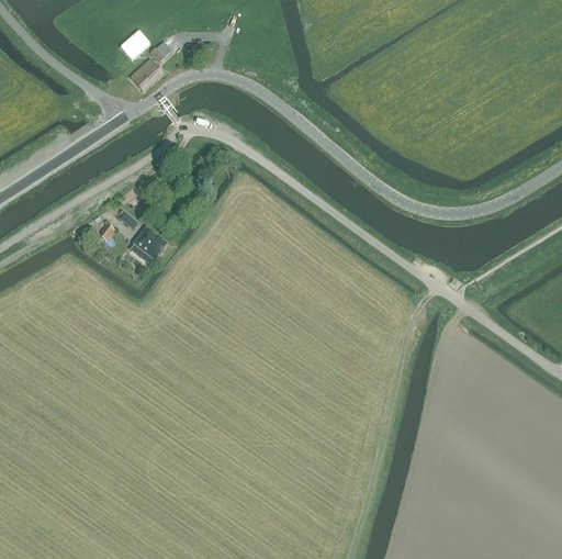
[(157,47),(150,53),(159,63),(171,51),(164,42),(157,47)]
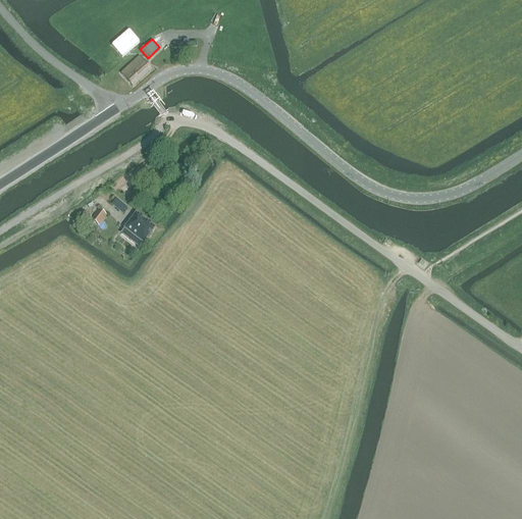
[(175,41),(176,48),(195,46),(194,39),(175,41)]
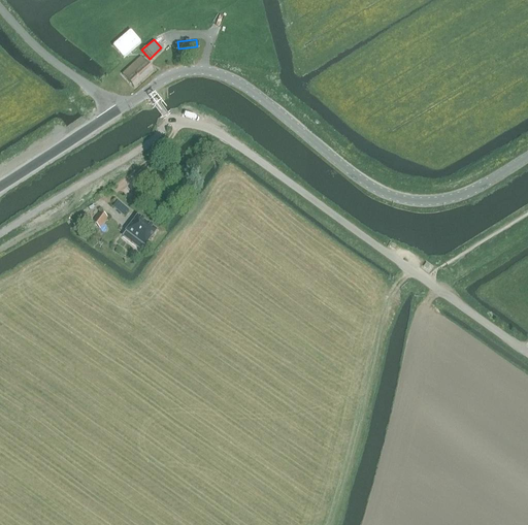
[(141,55),(122,71),(134,86),(154,68),(141,55)]
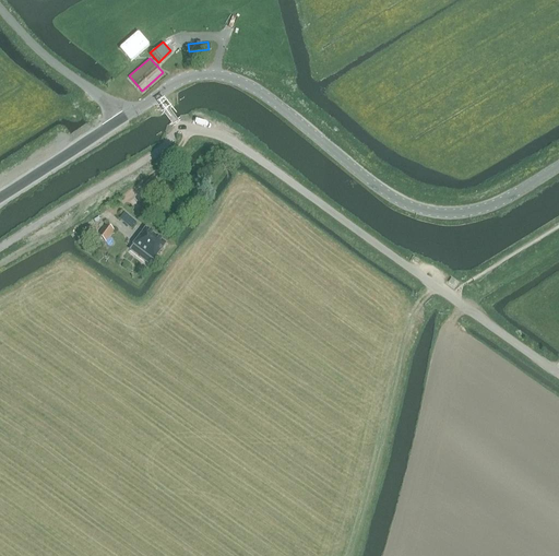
[(129,197),(134,203),(145,193),(140,187),(129,197)]
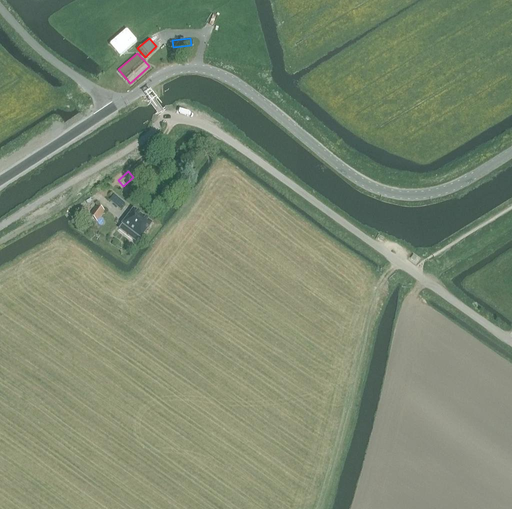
[(125,202),(117,195),(118,195),(114,192),(110,197),(121,206),(125,202)]
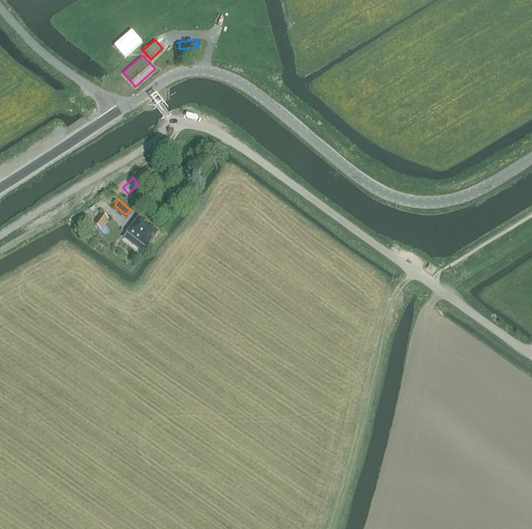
[(101,211),(92,222),(100,228),(108,217),(101,211)]
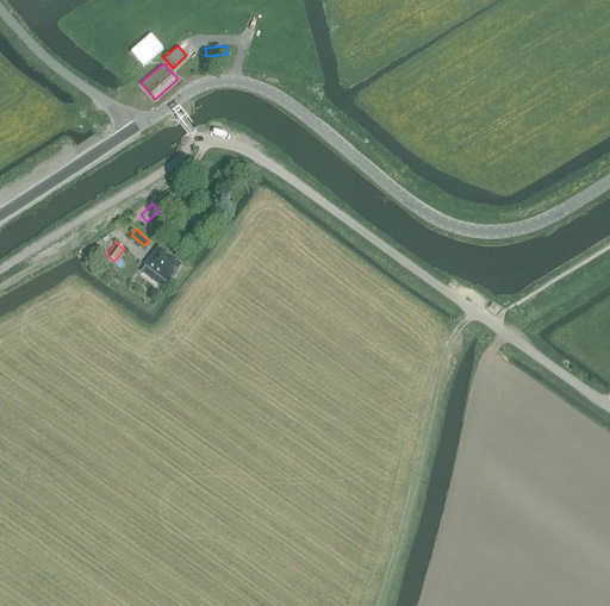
[(157,247),(144,263),(167,280),(179,262),(157,247)]
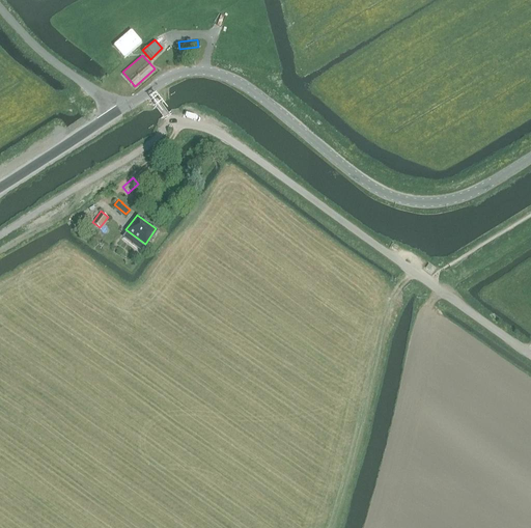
[(428,261),(425,268),(431,271),(435,266),(428,261)]
